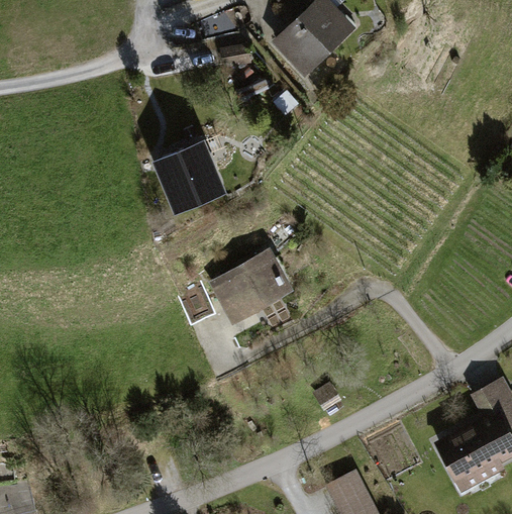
[(325,0),(274,43),(304,78),(356,31),(325,0)]
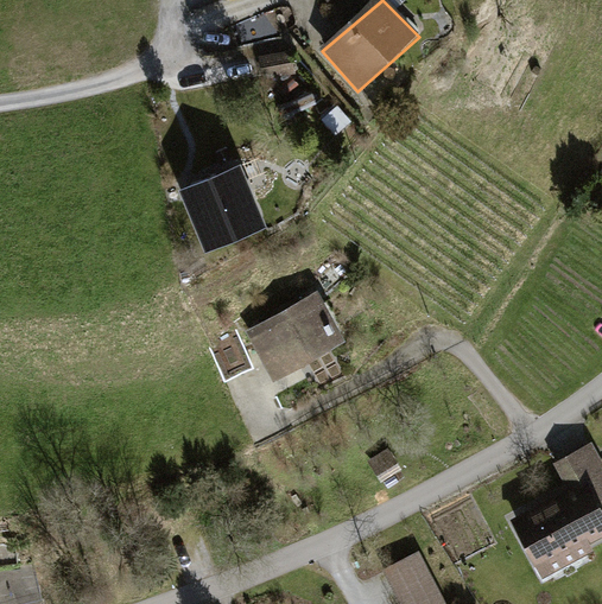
[(292,52),(261,57),(265,82),(296,77),(292,52)]
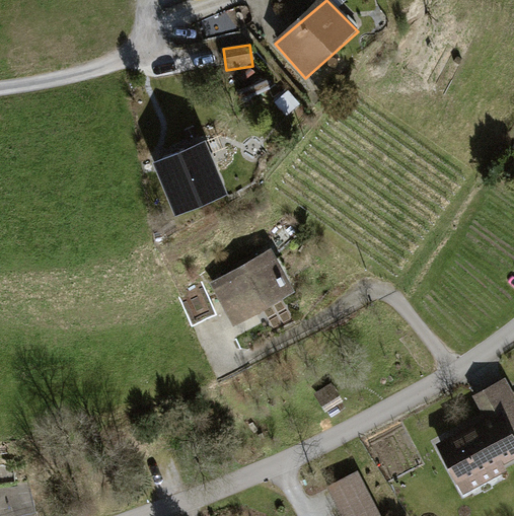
[(204,140),(152,161),(172,206),(223,187),(204,140)]
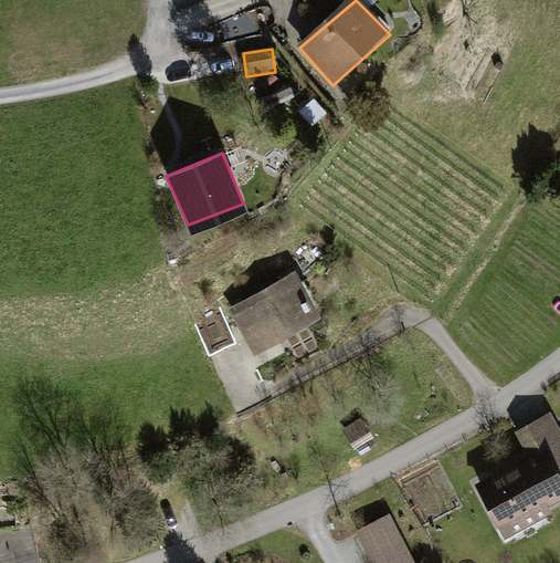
[(297,269),(231,304),(256,350),(321,314),(297,269)]
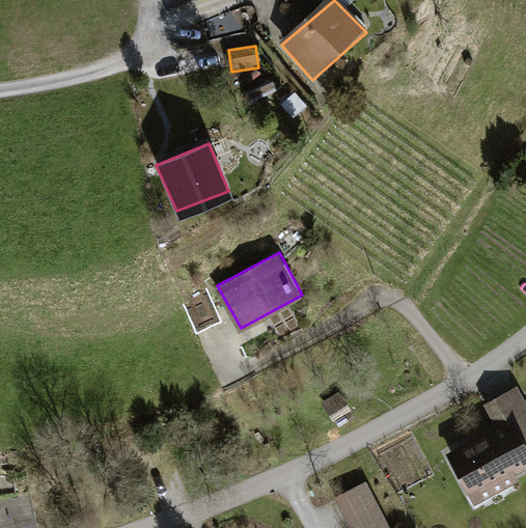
[(525,401),(518,387),(491,401),(506,429),(451,457),(474,502),(525,475),(525,401)]
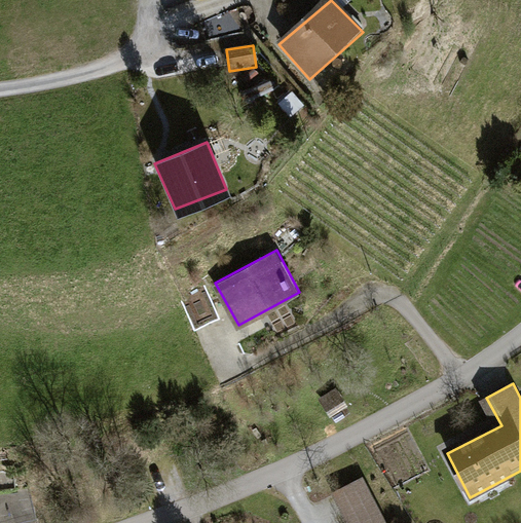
[(340,391),(324,402),(331,412),(346,402),(340,391)]
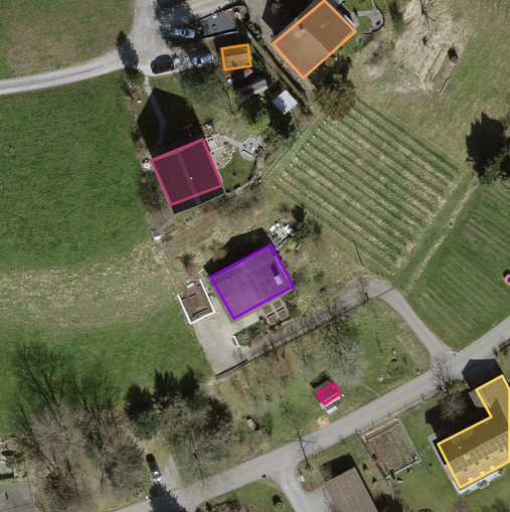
[(378,511),(357,469),(326,484),(340,511),(378,511)]
